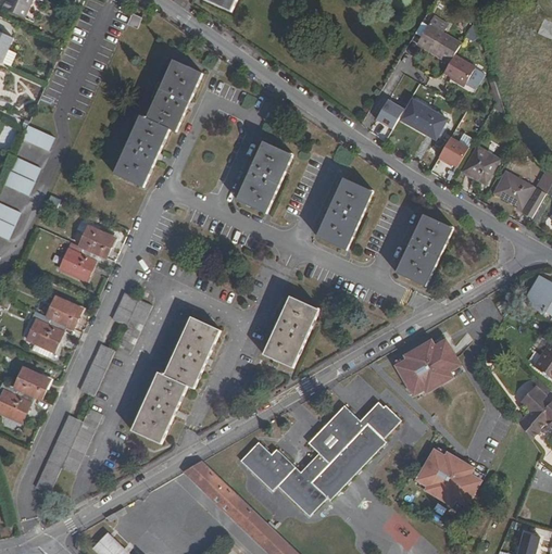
[(42,1),(38,0),(7,0),(3,9),(33,22),(42,1)]
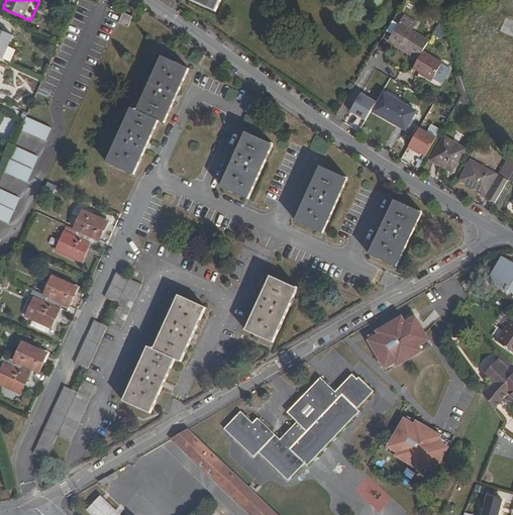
[(187,0),(186,3),(213,15),(219,0),(187,0)]
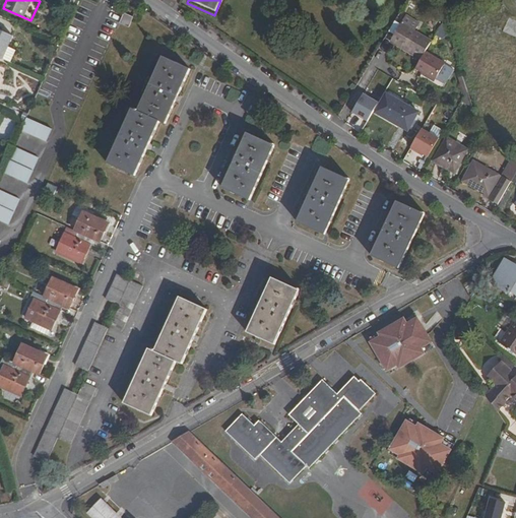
[(123,11),(118,21),(127,25),(131,15),(123,11)]
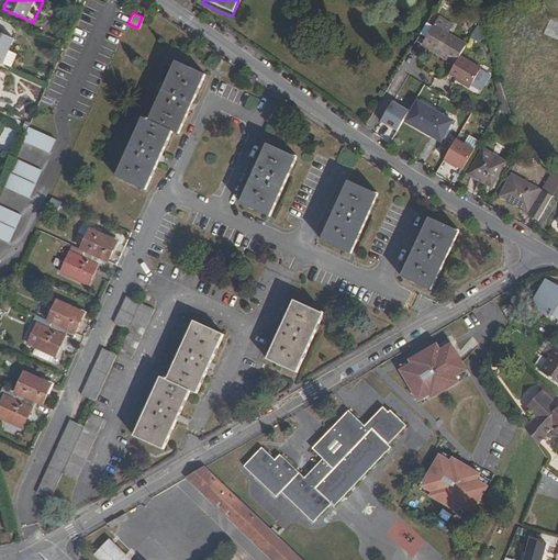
[(449,24),(436,18),(419,49),(450,66),(445,78),(467,90),(477,70),(455,58),(462,44),(445,34),(449,24)]
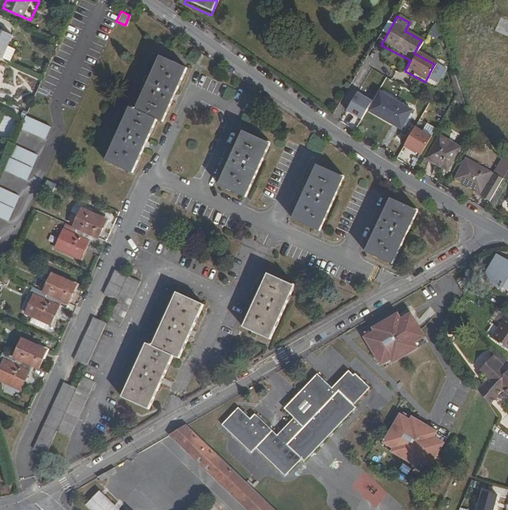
[(435,41),(439,31),(430,27),(426,37),(435,41)]
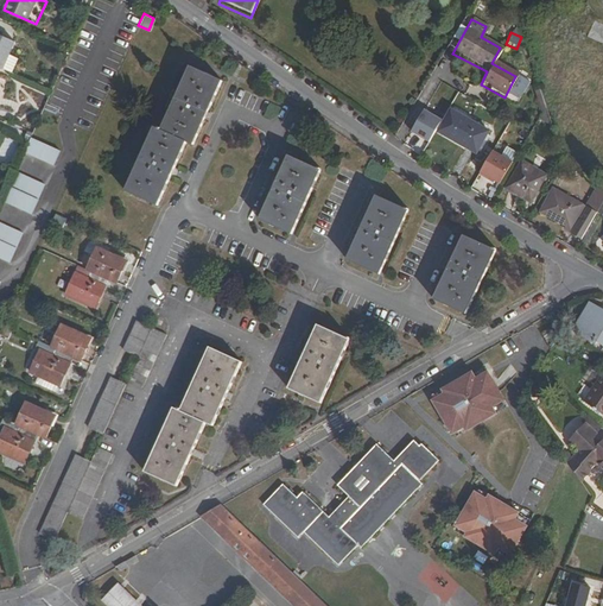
[(0,69),(4,70),(16,43),(0,36),(0,69)]
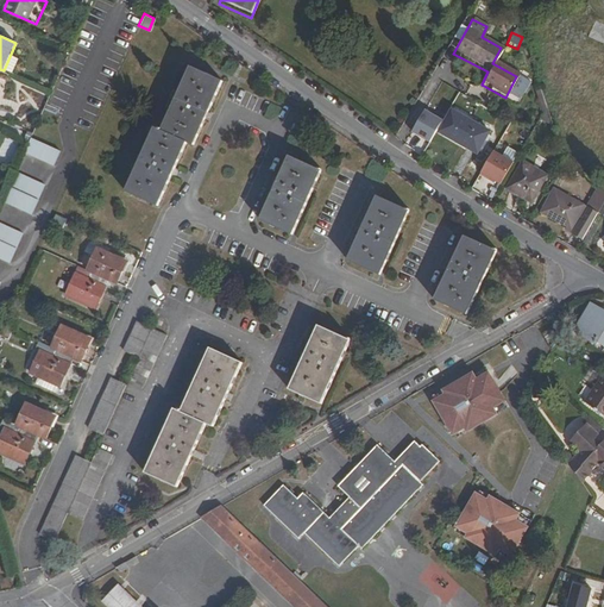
[(152,126),(125,191),(156,205),(184,142),(193,145),(221,80),(188,64),(159,130),(152,126)]
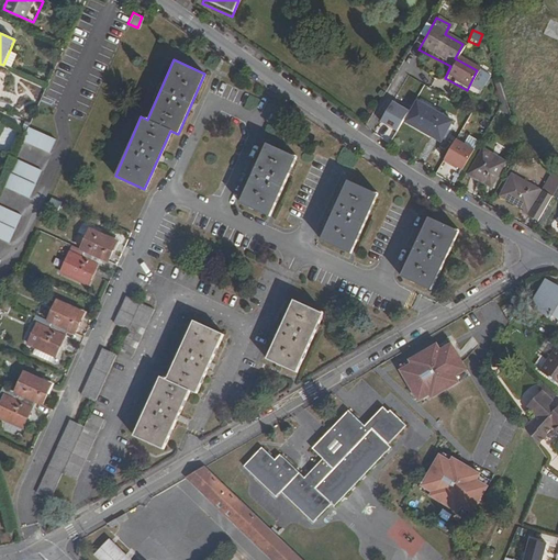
[(454,110),(420,91),(416,98),(449,116),(454,110)]
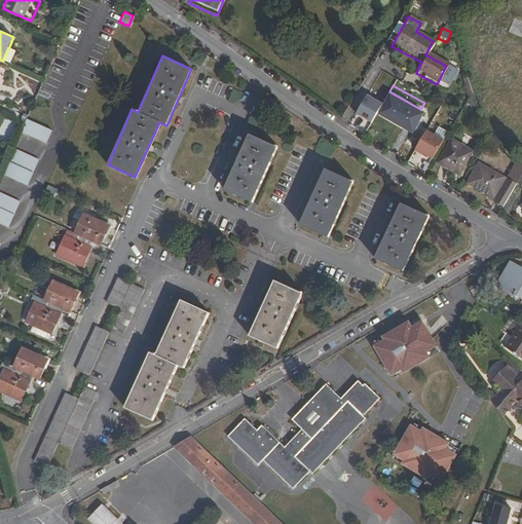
[(419,118),(386,100),(376,118),(409,137),(419,118)]
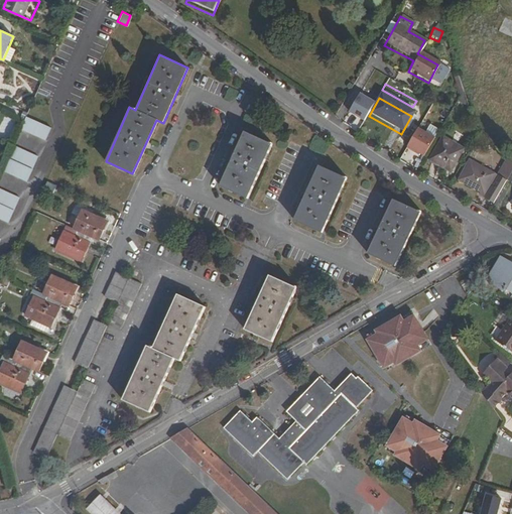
[(24,116),(19,128),(44,139),(49,127),(24,116)]
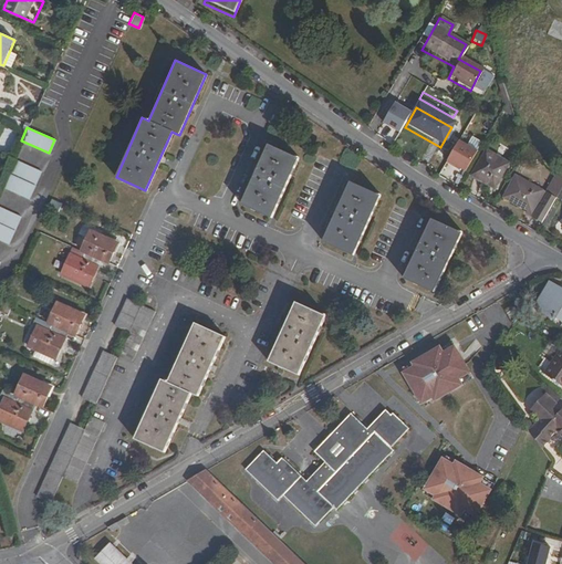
[(448,181),(454,169),(469,176),(481,149),(457,138),(439,178),(448,181)]
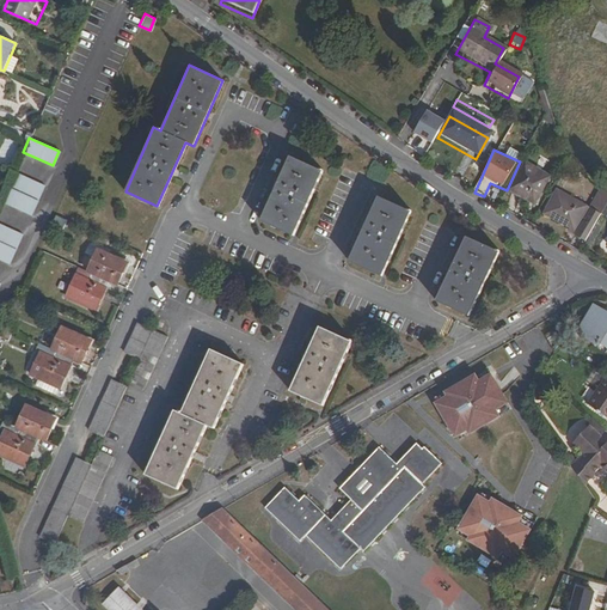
[(322,169),(289,154),(259,218),(292,233),(322,169)]
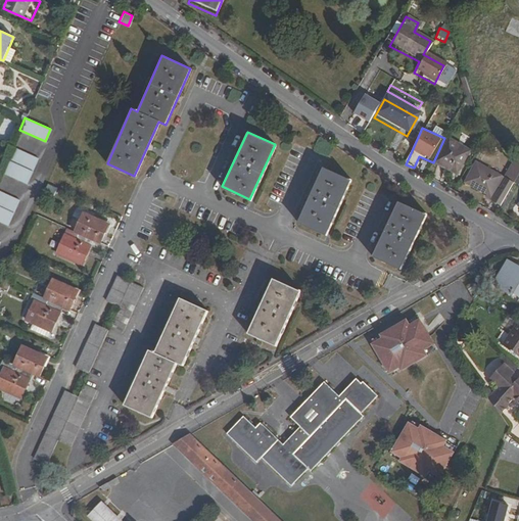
[(466,153),(445,141),(433,163),(453,175),(466,153)]
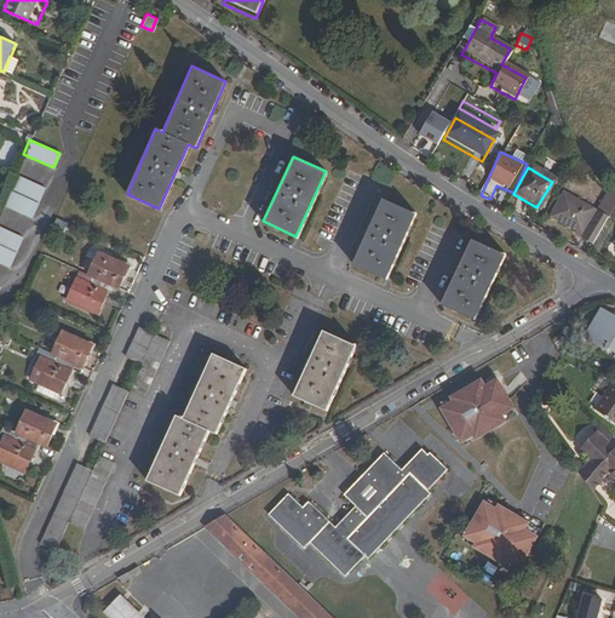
[(15,173),(1,204),(30,217),(44,186),(15,173)]
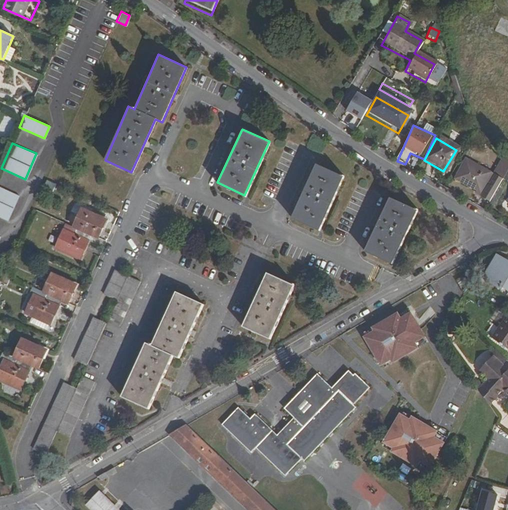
[(316,163),(290,217),(318,230),(344,176),(316,163)]
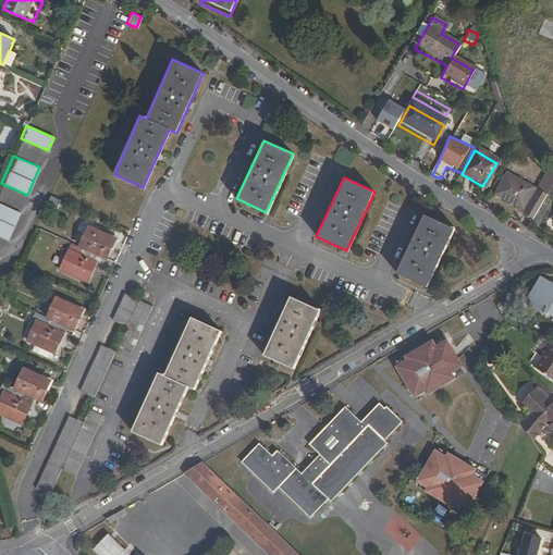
[(532,195),(501,177),(490,197),(516,211),(520,204),(526,206),(521,214),(530,219),(544,196),(535,190),(532,195)]
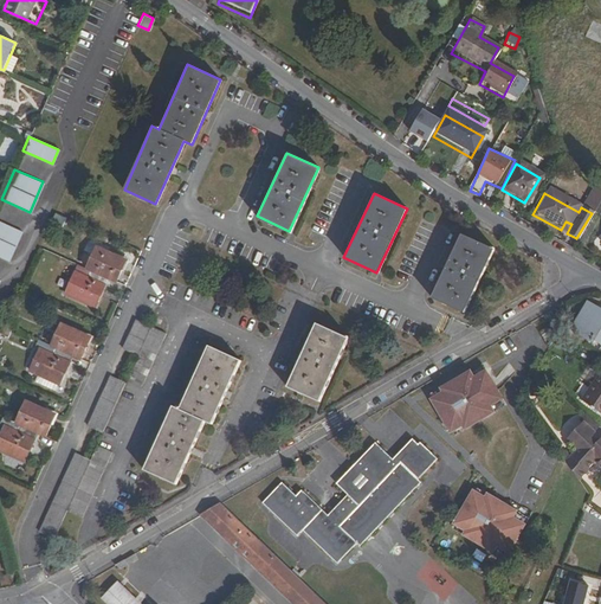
[(50,224),(60,227),(64,220),(52,216),(50,224)]
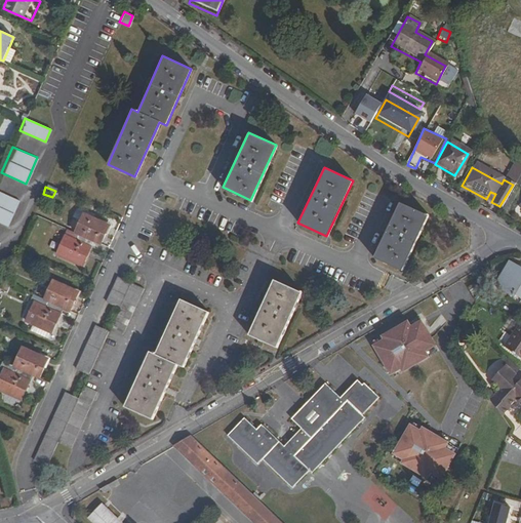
[(0,222),(7,226),(18,200),(0,191),(0,222)]
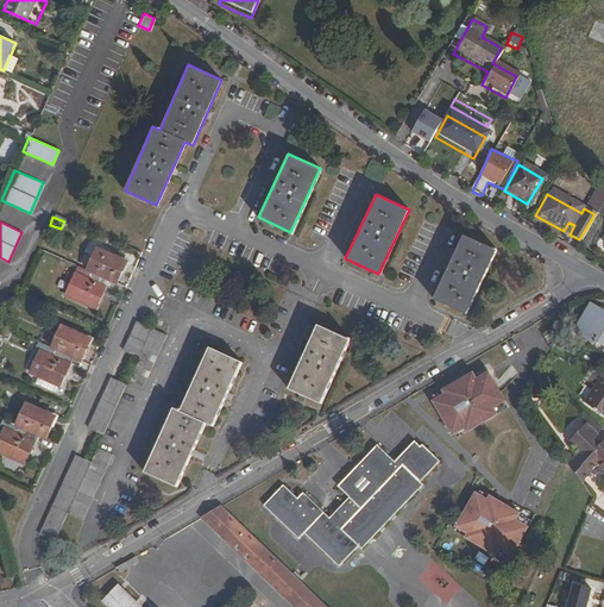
[(460,235),(432,299),(464,313),(492,249),(460,235)]
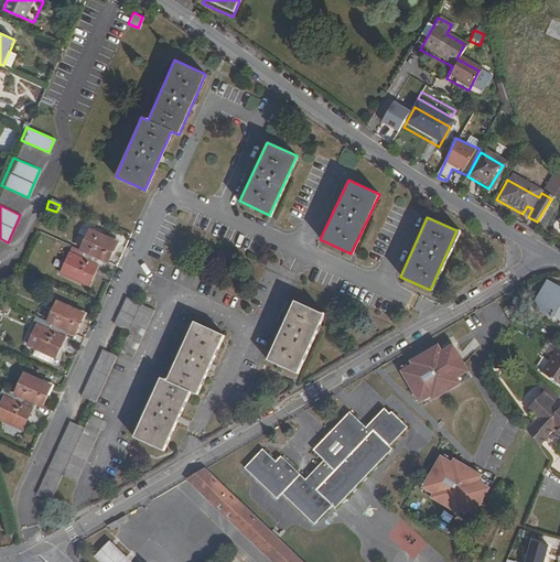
[(67,252),(58,272),(85,284),(98,257),(106,260),(115,241),(87,228),(78,248),(83,250),(79,258),(67,252)]
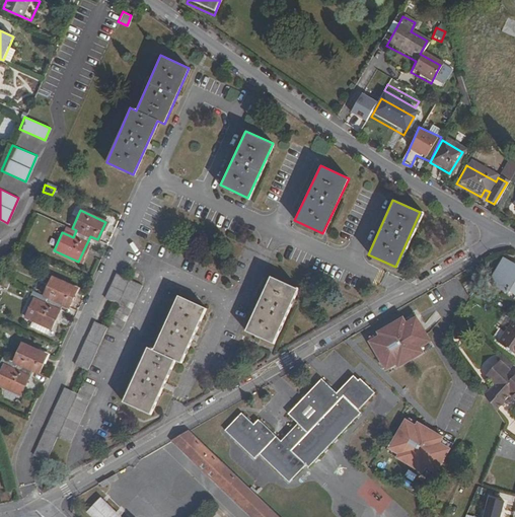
[(502,257),(500,261),(511,268),(513,265),(502,257)]
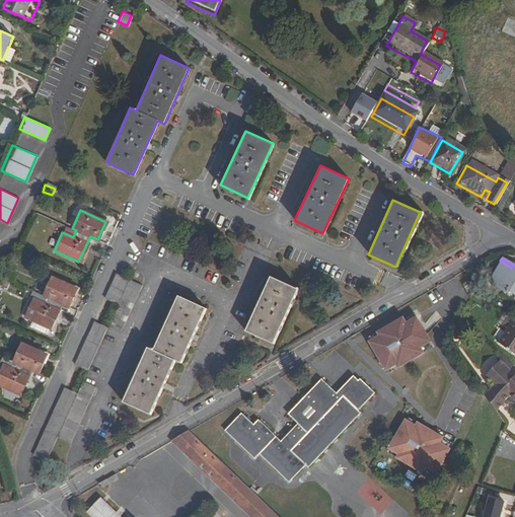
[(500,261),(483,289),(499,299),(507,287),(514,292),(514,266),(513,265),(511,268),(500,261)]
